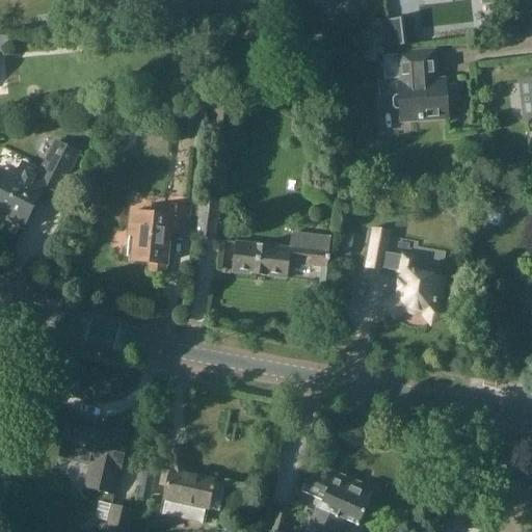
[(233,23),(232,10),(218,12),(219,24),(233,23)]
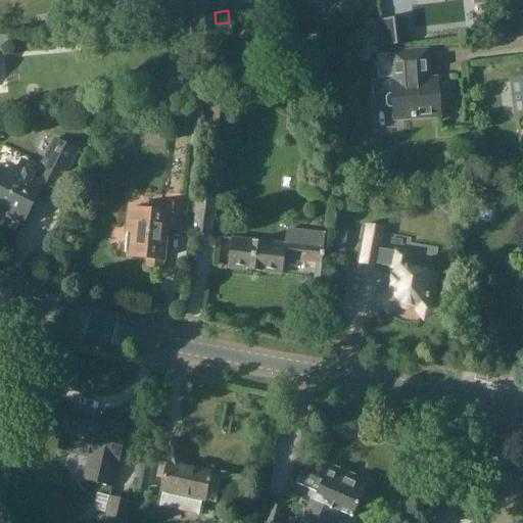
[(62,18),(48,19),(49,34),(63,33),(62,18)]
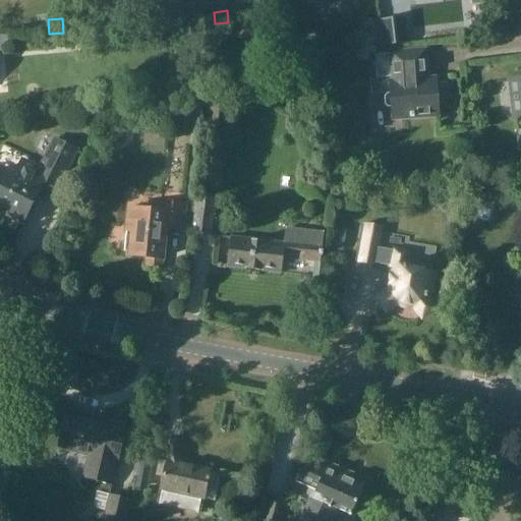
[(380,45),(377,20),(363,22),(366,47),(380,45)]
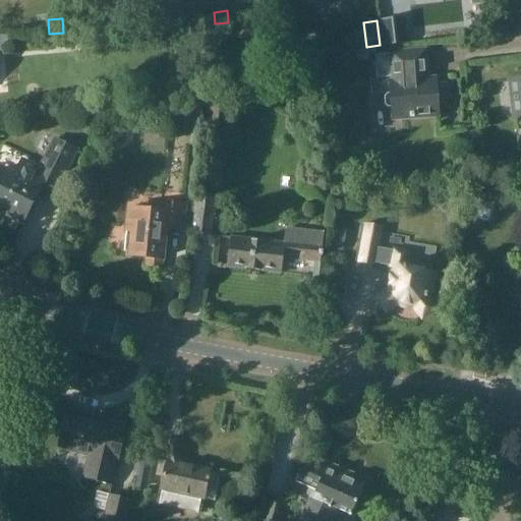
[(407,44),(405,20),(380,22),(383,46),(407,44)]
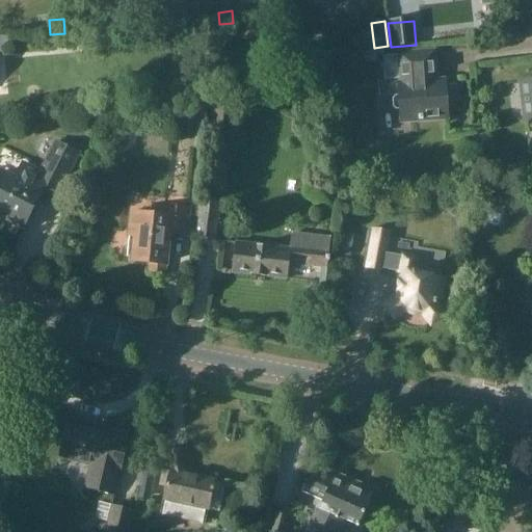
[(52,48),(67,47),(67,34),(51,35),(52,48)]
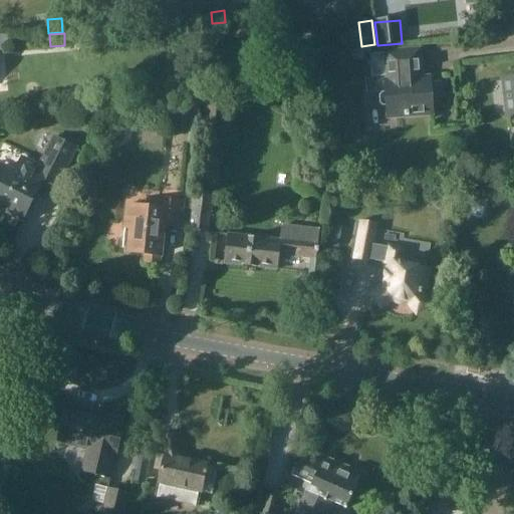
[(382,108),(387,108),(388,119),(433,114),(429,80),(421,81),(418,50),(384,53),(384,54),(369,55),(371,79),(384,77),(386,93),(380,94),(377,96),(378,104),(382,108)]
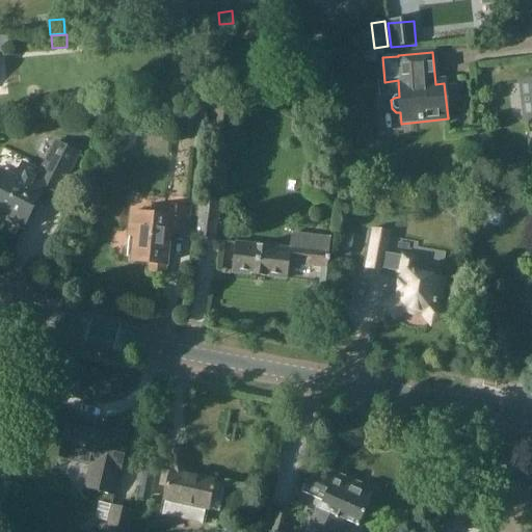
[(531,80),(520,82),(524,122),(531,120),(531,80)]
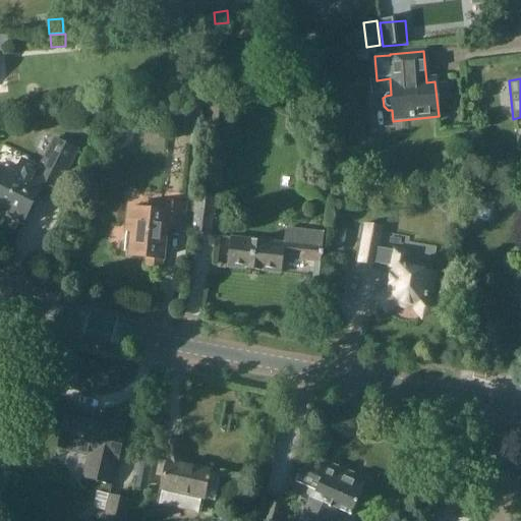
[(80,123),(94,122),(93,111),(79,111),(80,123)]
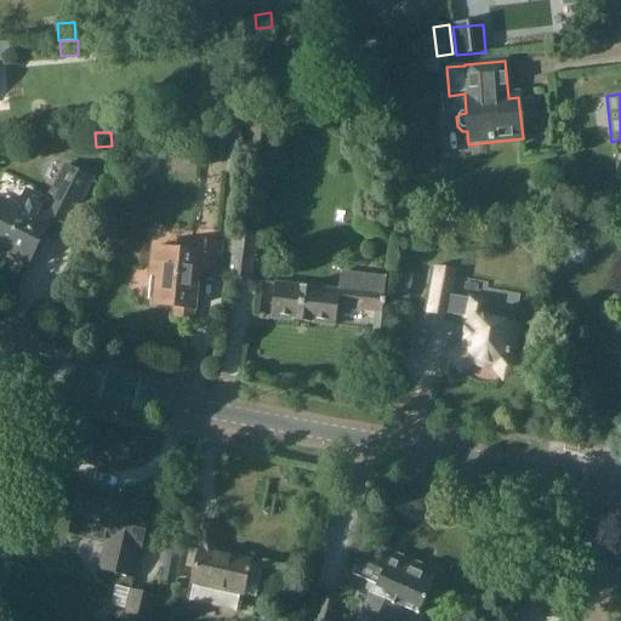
[(61,239),(73,215),(91,178),(64,164),(46,199),(26,188),(16,209),(0,201),(0,246),(5,249),(3,255),(26,266),(43,231),(61,239)]
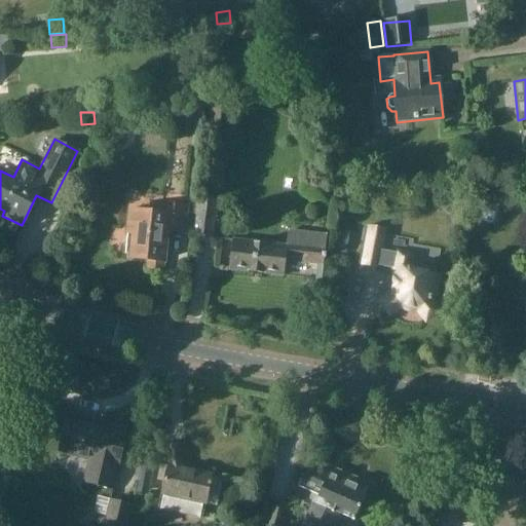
[(198,198),(194,231),(193,236),(214,238),(218,199),(198,198)]
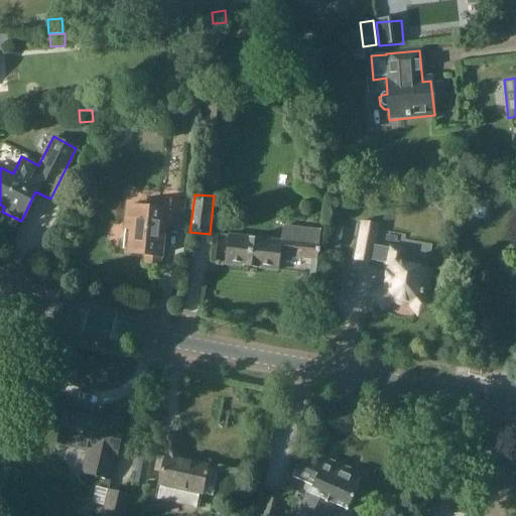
[(515,206),(515,196),(504,196),(504,206),(507,206),(506,209),(515,209),(515,206)]
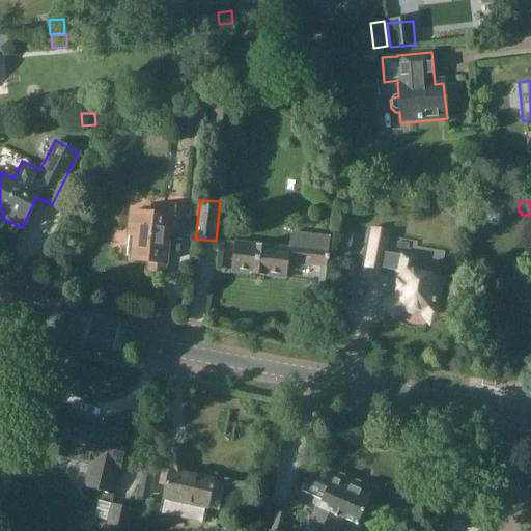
[(131,214),(129,233),(127,256),(133,257),(133,260),(149,261),(148,272),(164,273),(168,233),(185,235),(187,211),(162,207),(161,217),(131,214)]
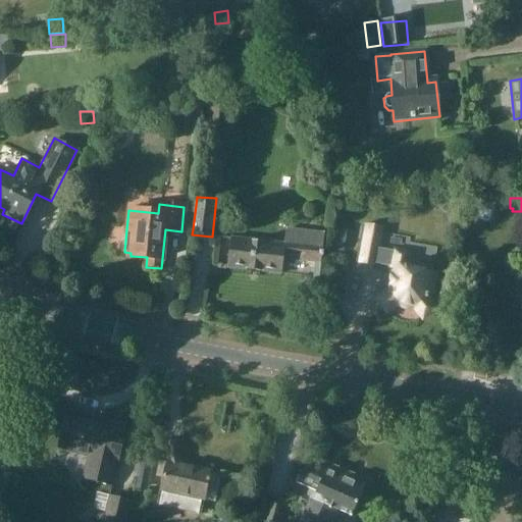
[(374,265),(374,264),(392,267),(387,293),(378,300),(387,313),(397,306),(415,308),(422,318),(434,310),(427,299),(431,273),(404,268),(406,253),(377,248),(381,227),(367,225),(366,226),(362,226),(355,257),(362,258),(361,263),(374,265)]
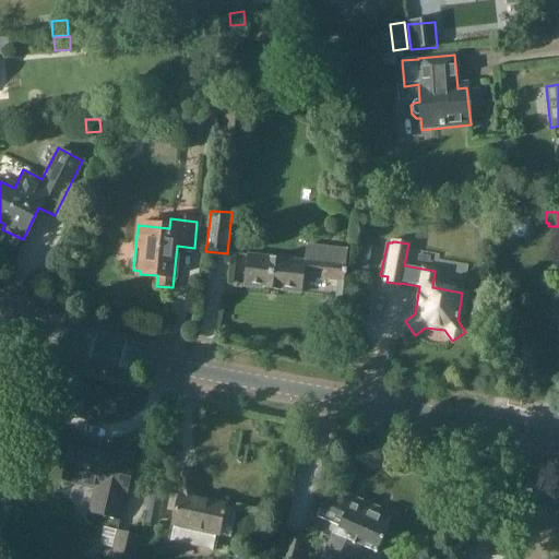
[(300,294),(302,278),(342,283),(346,251),(307,247),(306,257),(305,262),(247,256),(244,287),(300,294)]
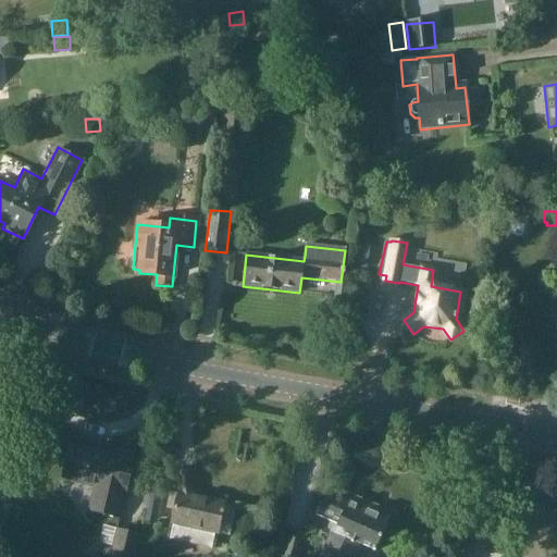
[(88,512),(119,520),(134,455),(118,450),(116,455),(71,444),(62,481),(94,489),(88,512)]
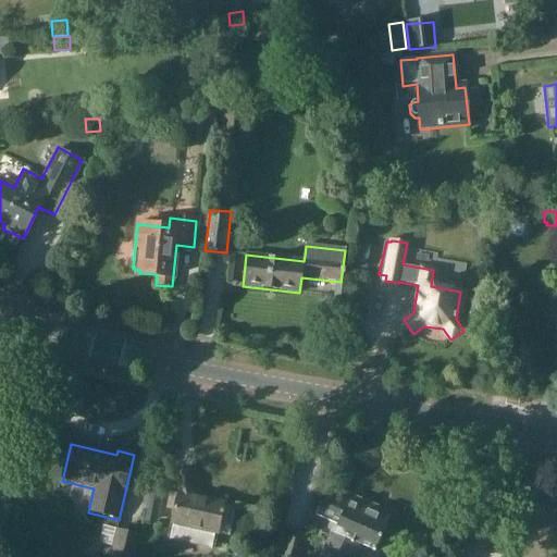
[(172,522),(174,522),(170,541),(212,549),(215,534),(219,534),(231,536),(236,507),(225,504),(195,496),(190,470),(175,471),(178,492),(171,491),(168,508),(175,509),(172,522)]
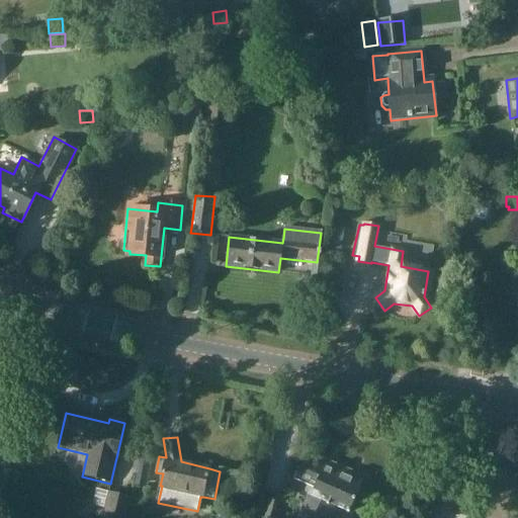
[(148,477),(152,456),(140,453),(136,475),(148,477)]
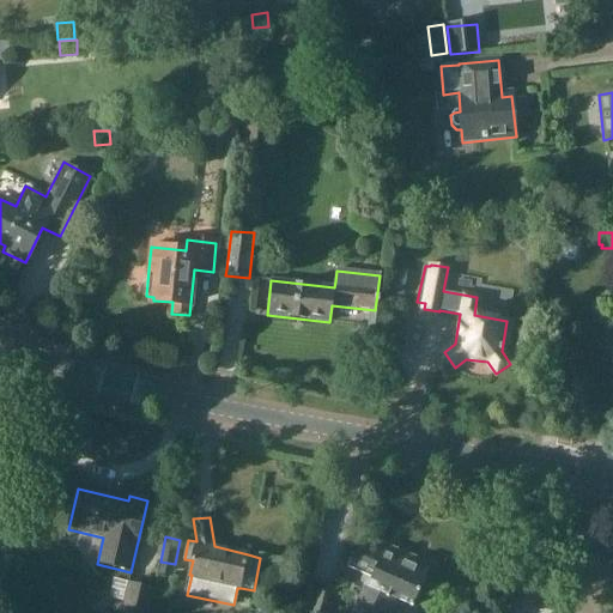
[(353,612),(393,612),(399,602),(413,608),(431,565),(363,536),(352,563),(368,570),(365,576),(364,575),(360,583),(365,586),(353,612)]
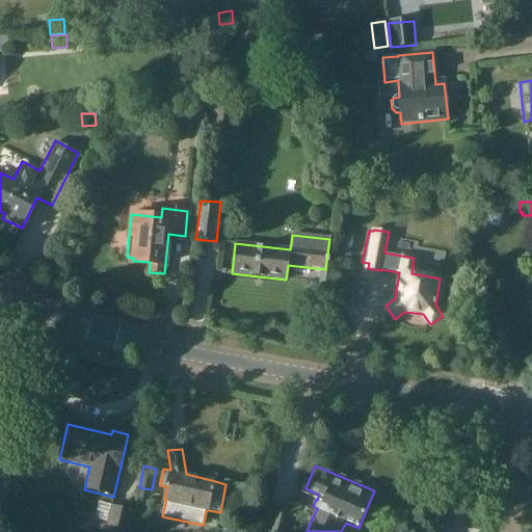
[(105,531),(130,531),(134,510),(111,505),(105,531)]
